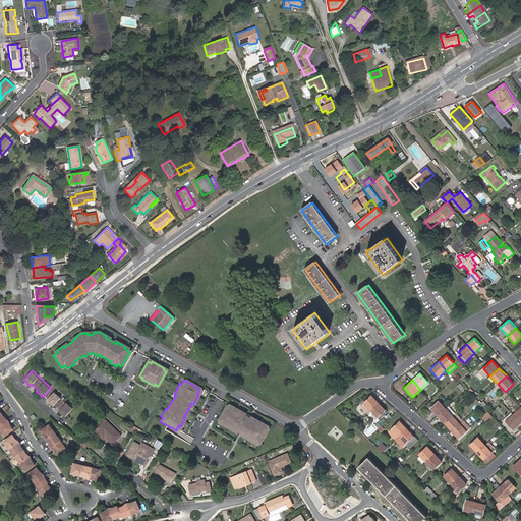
[(54,391),(46,400),(53,406),(55,404),(60,409),(58,411),(65,416),(72,408),(54,391)]
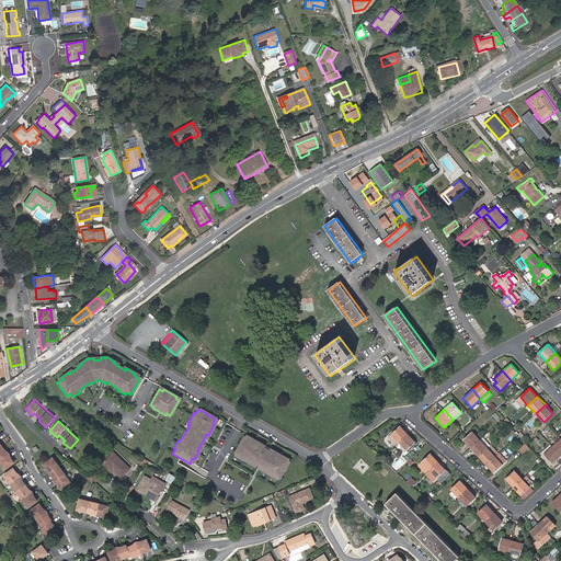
[(388,437),(396,445),(399,442),(408,433),(400,425),(388,437)]
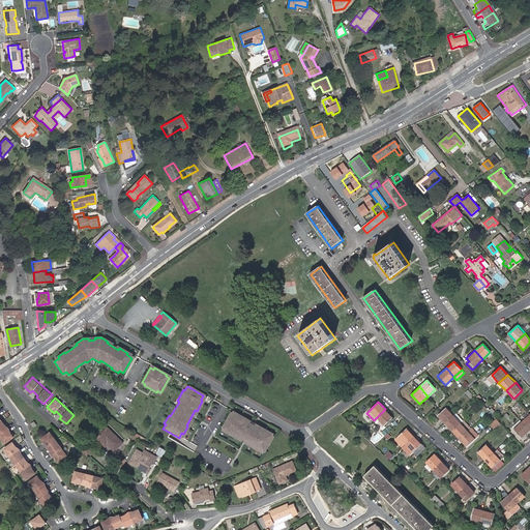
[(437,415),(445,423),(453,415),(446,407),(437,415)]
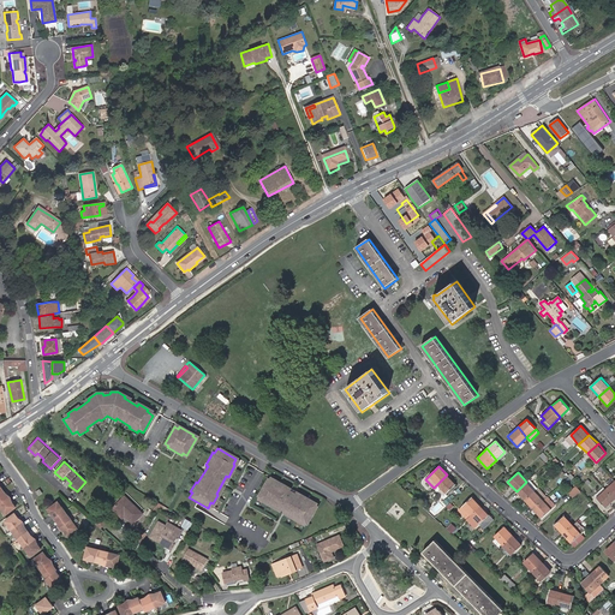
[(457,484),(447,475),(437,484),(446,494),(457,484)]
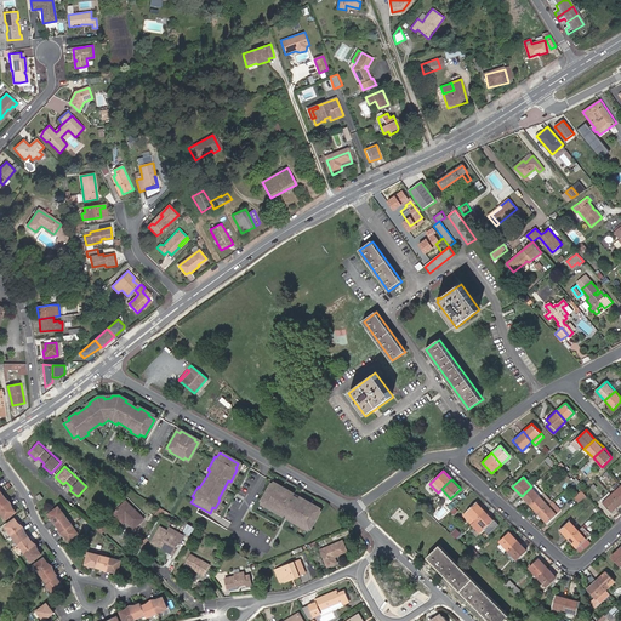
[(307,528),(318,510),(312,506),(313,505),(303,499),(302,501),(285,491),(286,489),(273,483),(273,484),(267,482),(257,500),(262,503),(261,505),(274,512),(275,510),(292,519),(291,522),(301,527),(302,525),(307,528)]
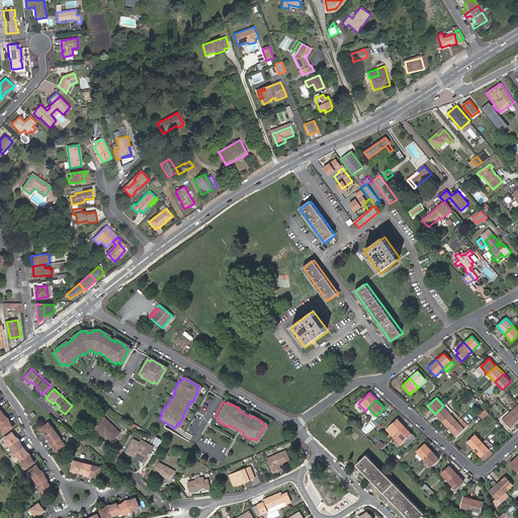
[(443,406),(435,414),(442,421),(450,413),(443,406)]
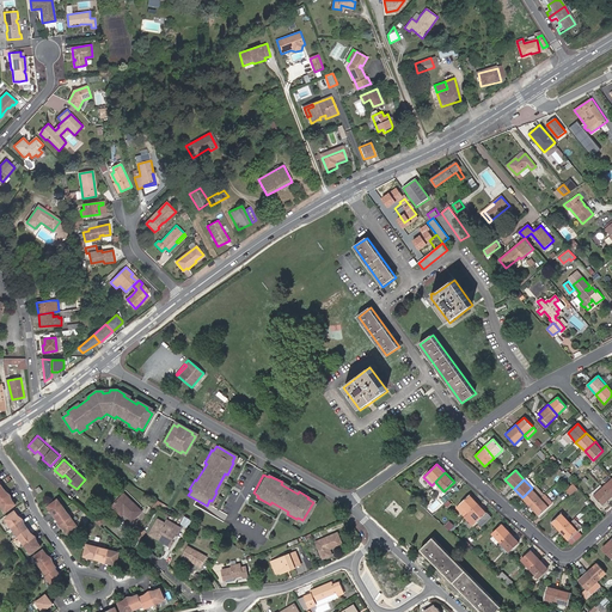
[(575,485),(575,484),(568,491),(571,495),(579,488),(575,485)]
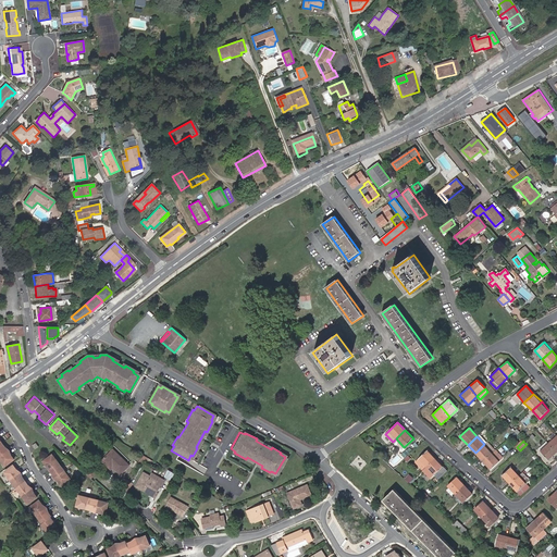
[(495,449),(487,442),(484,444),(492,453),(495,449)]
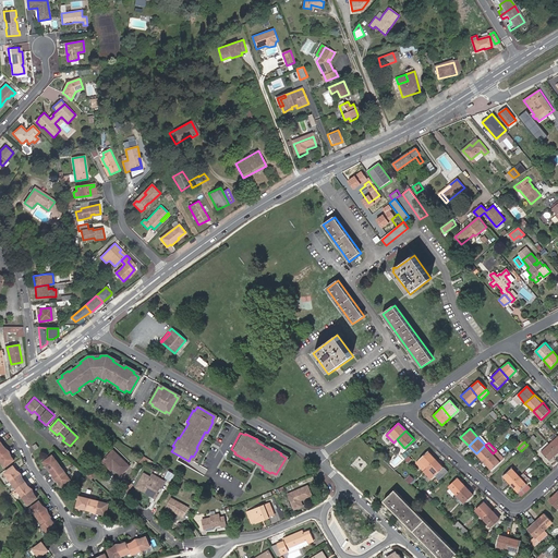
[(0,458),(9,451),(5,447),(4,448),(2,444),(0,445),(0,458)]
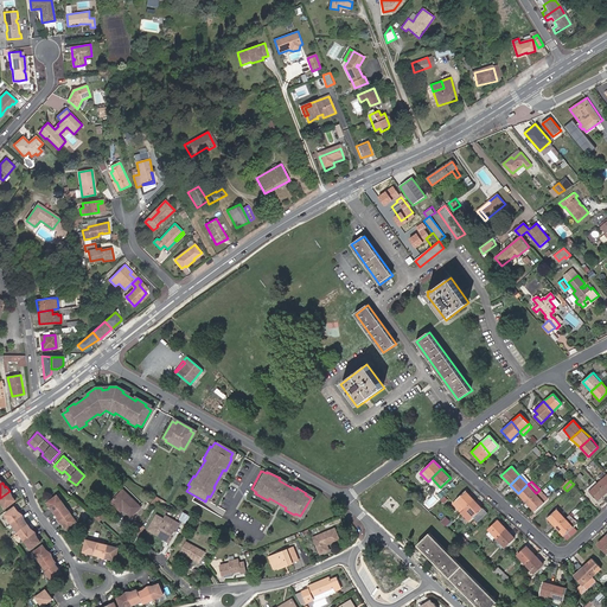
[(606,493),(606,492),(598,483),(589,491),(599,502),(606,493)]
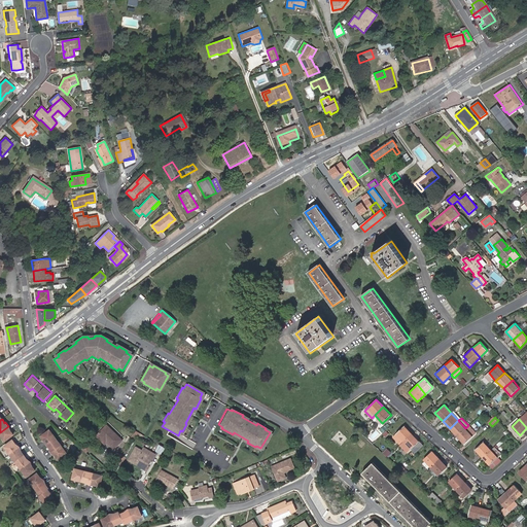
[(458,420),(450,428),(457,436),(465,428),(458,420)]
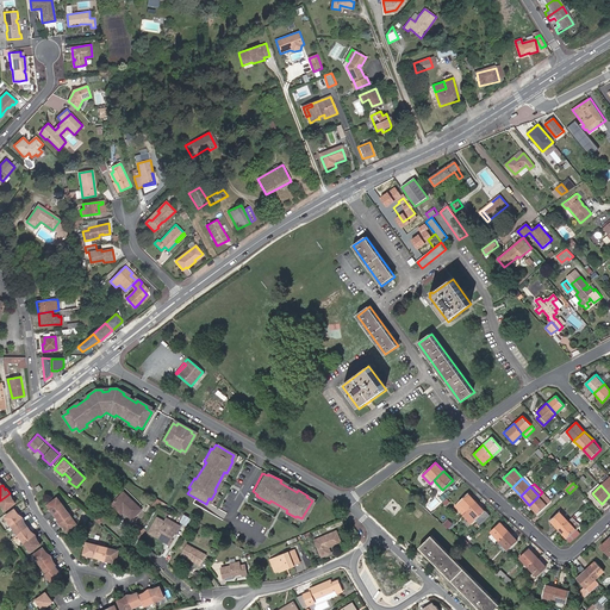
[(551,502),(542,492),(539,496),(529,505),(537,514),(551,502)]
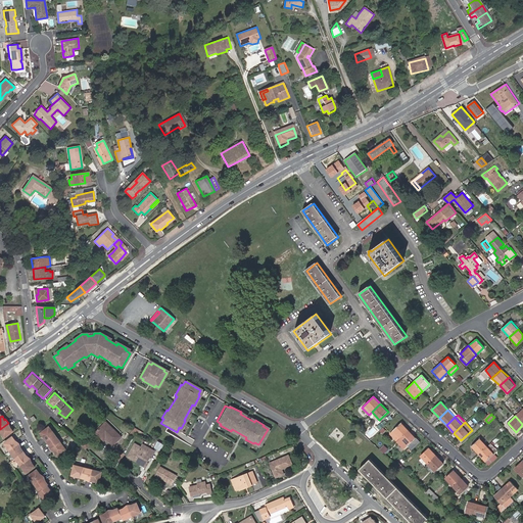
[(10,426),(8,423),(0,429),(0,432),(1,433),(2,433),(4,437),(12,431),(10,427),(10,426)]
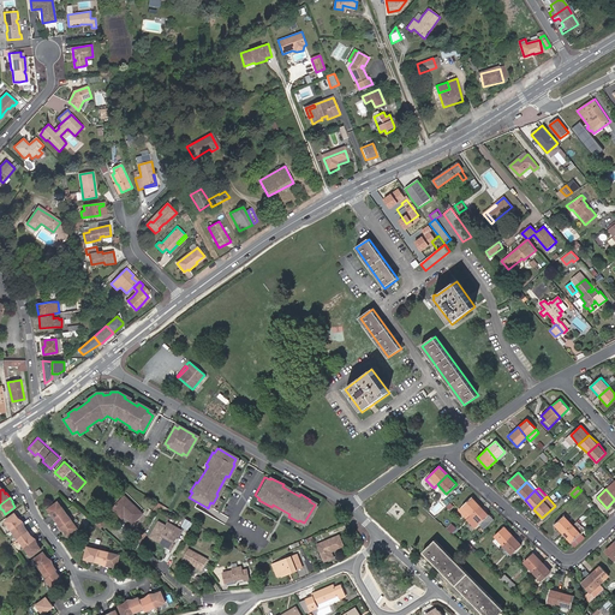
[(127,517),(127,518),(133,524),(143,514),(125,497),(113,509),(118,514),(121,512),(125,515),(126,514),(127,517)]
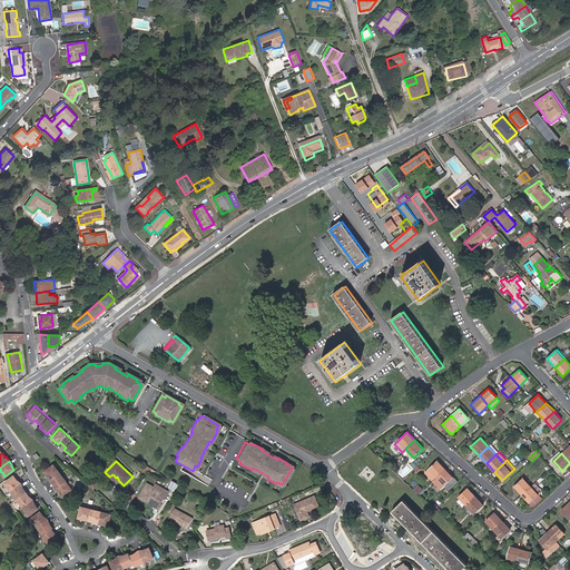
[(436,478),(446,469),(438,461),(425,472),(432,480),(436,477),(436,478)]
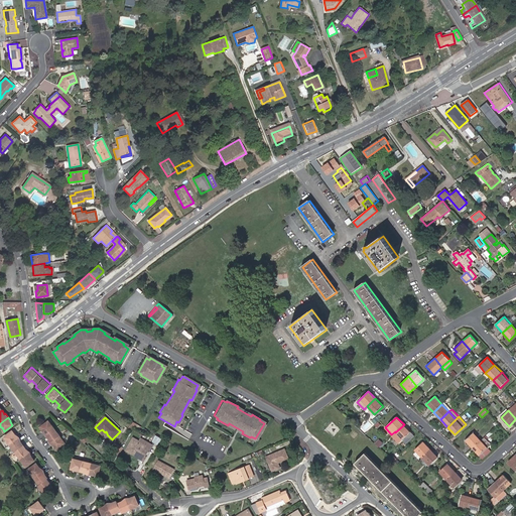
[(45,435),(54,429),(54,428),(51,424),(51,425),(48,421),(40,427),(43,431),(42,431),(45,435)]
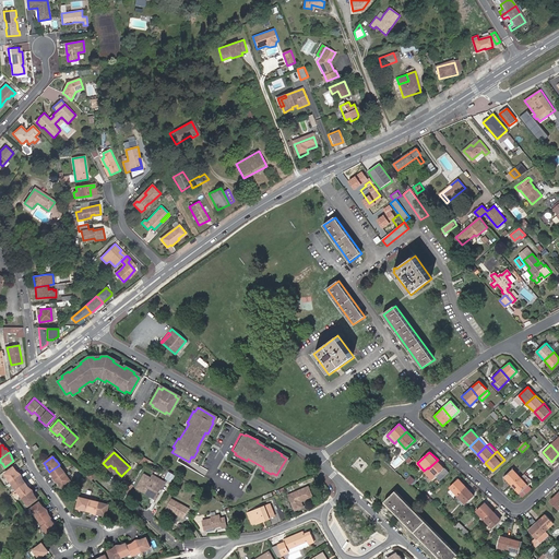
[(428,468),(425,472),(428,475),(428,476),(432,480),(445,468),(438,460),(428,468)]
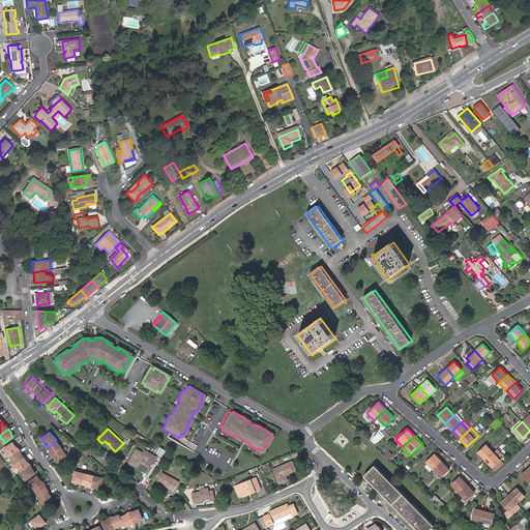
[(52,454),(61,448),(59,444),(58,444),(56,441),(47,447),(50,451),(52,454)]
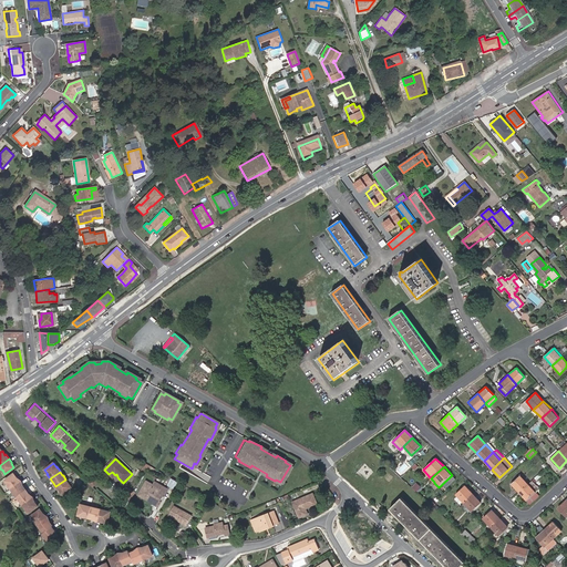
[(10,488),(20,481),(18,477),(17,478),(13,474),(4,480),(8,485),(7,485),(10,488)]
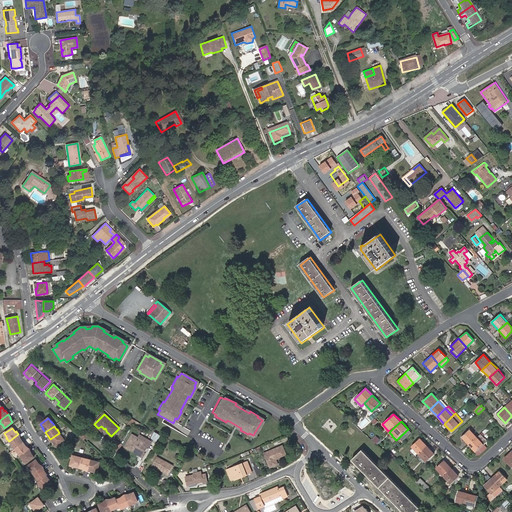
[(461,436),(468,444),(477,436),(470,428),(461,436)]
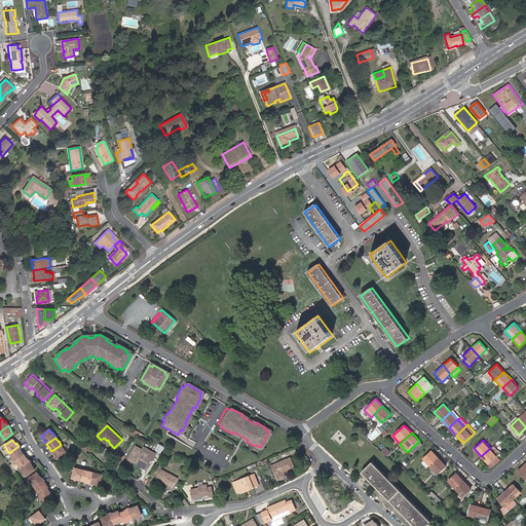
[(84,442),(80,447),(87,453),(87,454),(91,449),(84,442)]
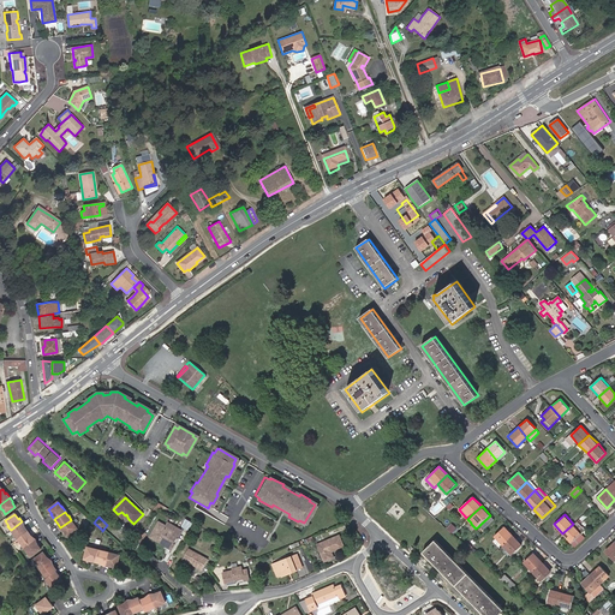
[(75,525),(71,520),(60,527),(64,532),(65,532),(69,537),(78,530),(75,525)]
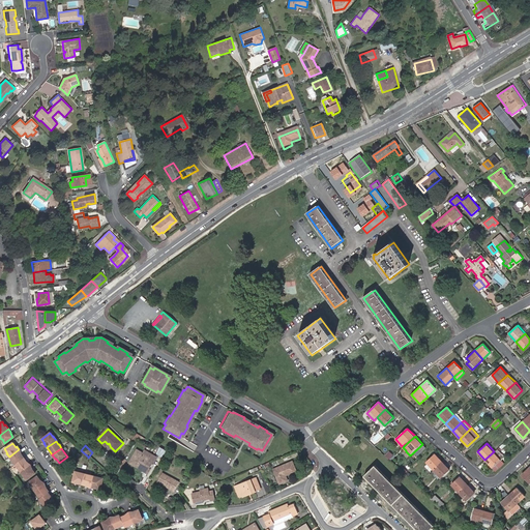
[(167,451),(162,448),(158,453),(164,457),(167,451)]
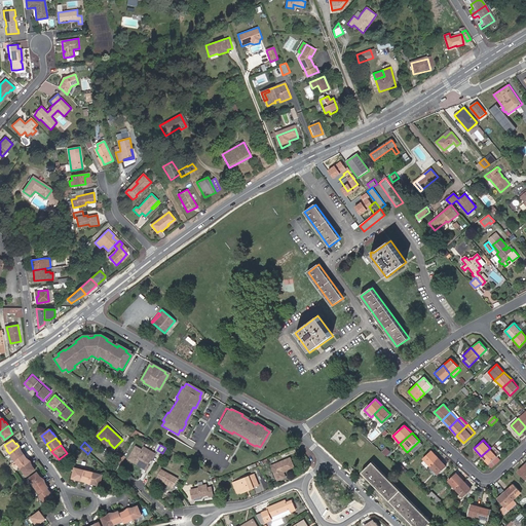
[(500,453),(494,445),(490,448),(481,456),(488,464),(500,453)]
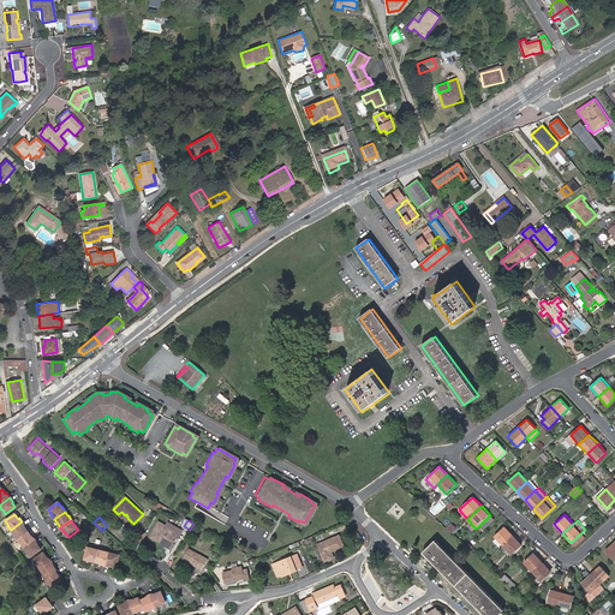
[(18,538),(28,531),(24,526),(25,526),(22,521),(11,530),(13,535),(15,533),(18,538)]
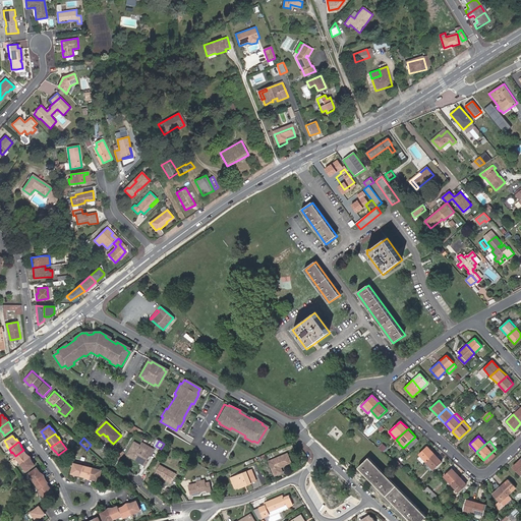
[(142,462),(149,452),(152,454),(154,450),(142,443),(141,446),(134,443),(128,455),(132,458),(133,455),(135,457),(135,458),(142,462)]
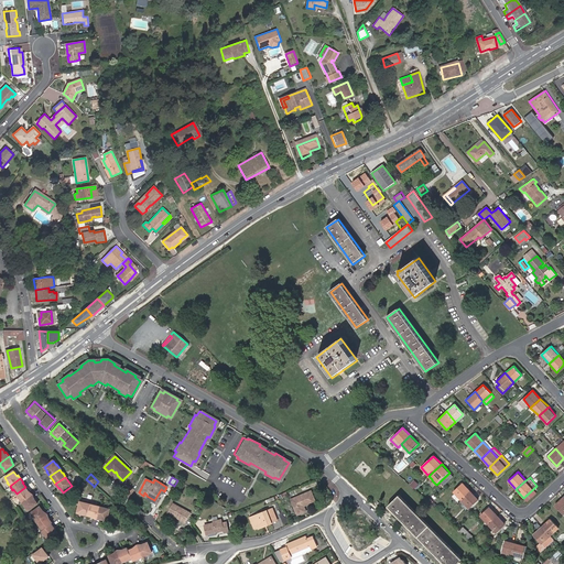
[(454,491),(462,499),(470,491),(463,484),(454,491)]
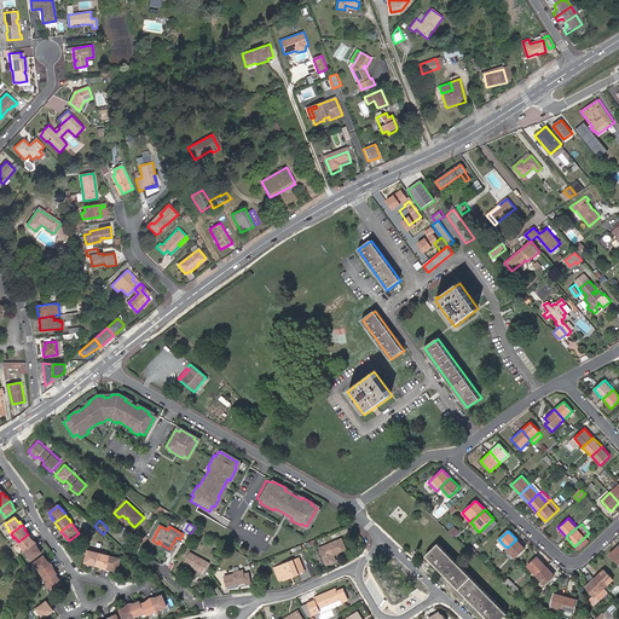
[(138,541),(145,544),(149,536),(142,532),(138,541)]
